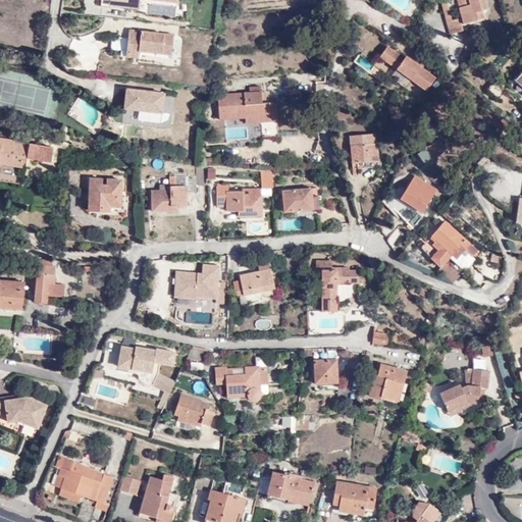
[(452,25),(445,27),(448,39),(463,35),(461,29),(483,23),(482,16),(487,14),(483,0),(454,0),(455,0),(461,23),(452,25)]
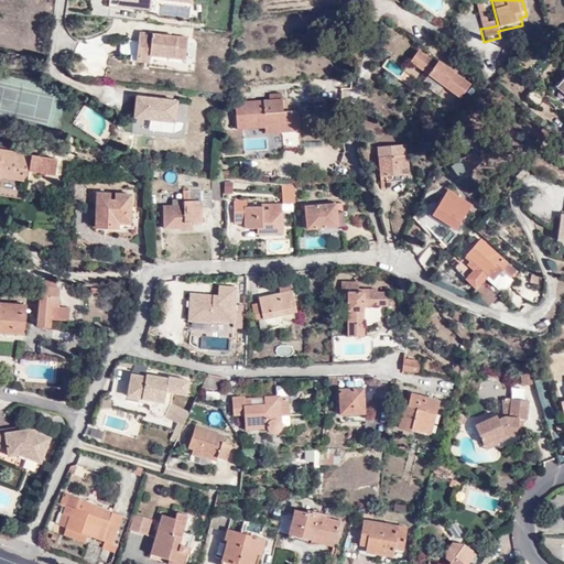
[(475,7),(480,29),(488,28),(481,6),(475,7)]
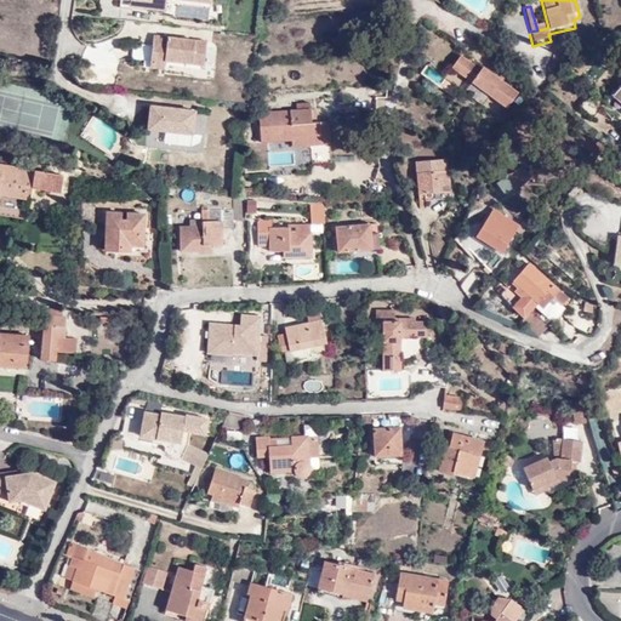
[(208,36),(154,30),(151,63),(165,64),(165,57),(204,61),(208,36)]
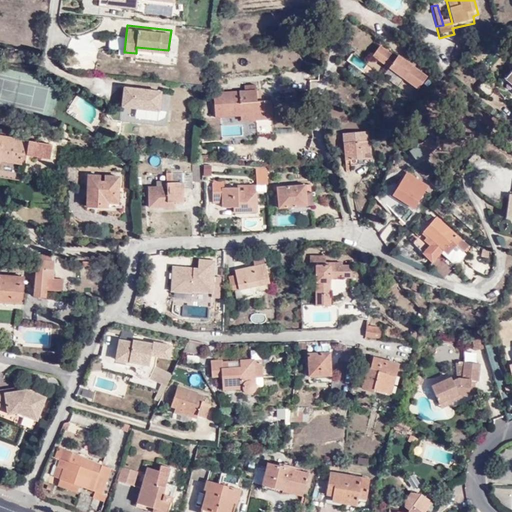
[(116,36),(115,48),(123,49),(125,37),(116,36)]
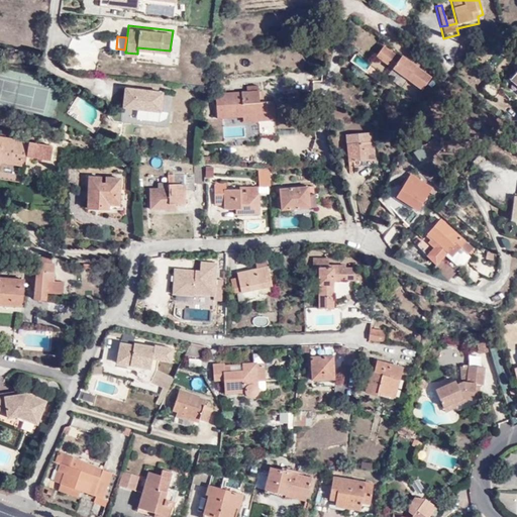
[(374,60),(387,69),(397,56),(383,46),(374,60)]
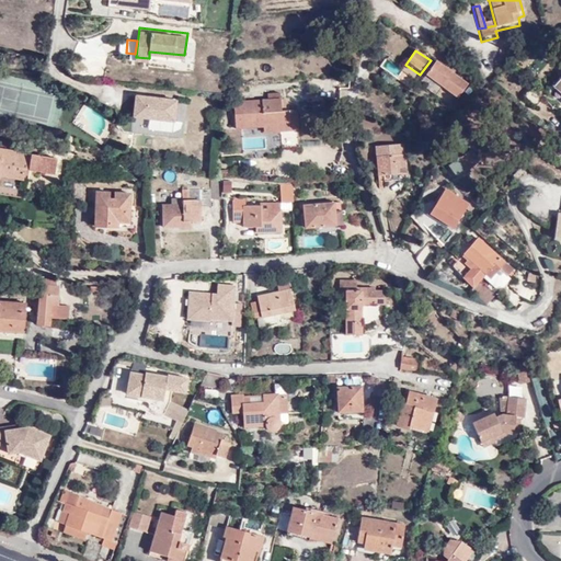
[(396,77),(400,69),(385,59),(380,67),(396,77)]
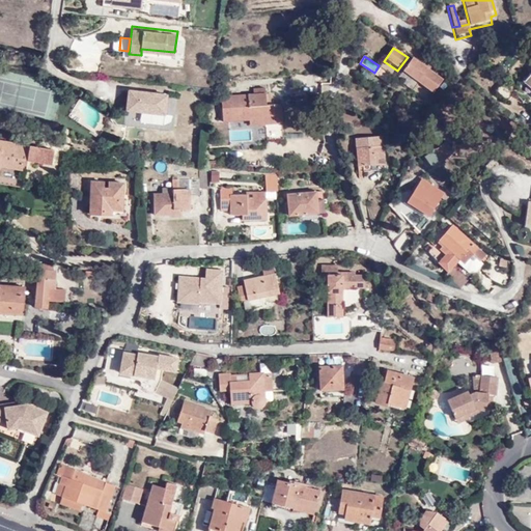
[(400,76),(434,94),(443,77),(410,59),(400,76)]
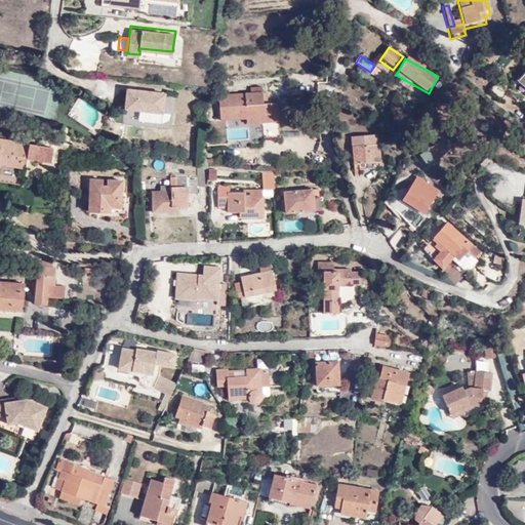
[(503,94),(510,88),(498,78),(491,85),(503,94)]
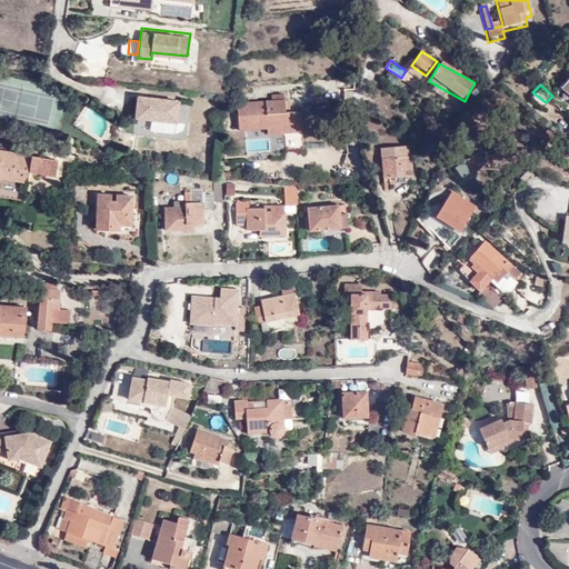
[(446,91),(442,98),(451,103),(456,97),(446,91)]
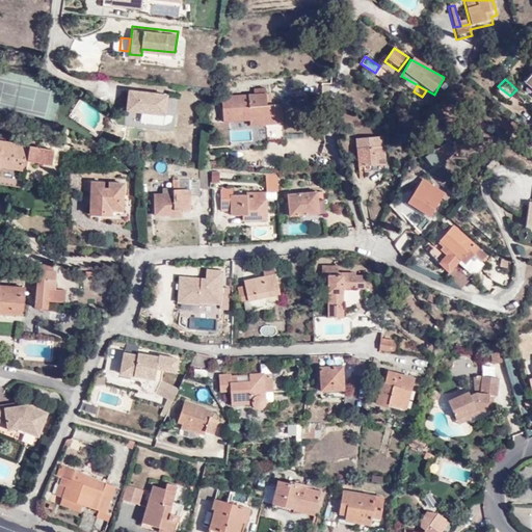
[(268,141),(286,139),(283,103),(270,103),(268,87),(256,87),(256,94),(233,95),(234,100),(224,100),(225,122),(251,120),(253,126),(267,125),(268,141)]
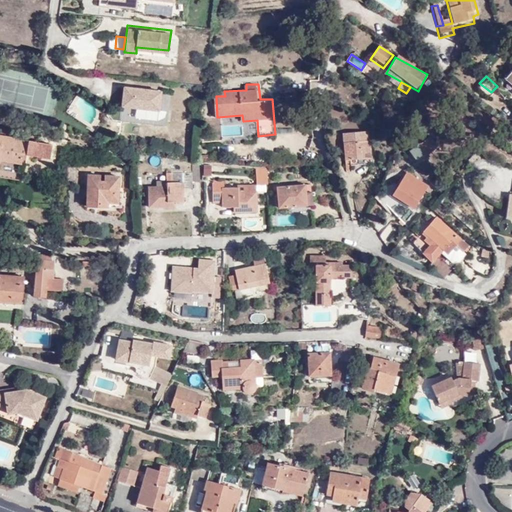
[(124,87),(120,121),(163,126),(165,126),(166,125),(167,123),(168,121),(170,96),(170,95),(169,94),(167,93),(166,92),(124,87)]
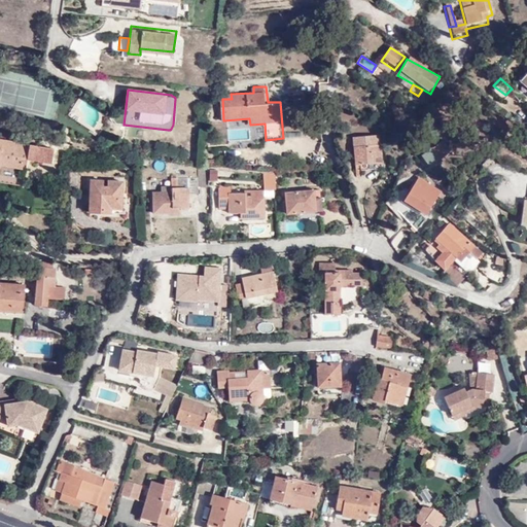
[(0,163),(25,167),(27,159),(51,165),(54,147),(0,137),(0,163)]
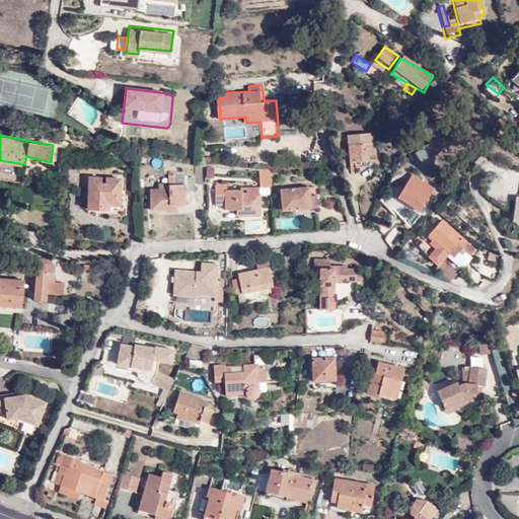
[(441,147),(432,137),(414,152),(423,162),(441,147)]
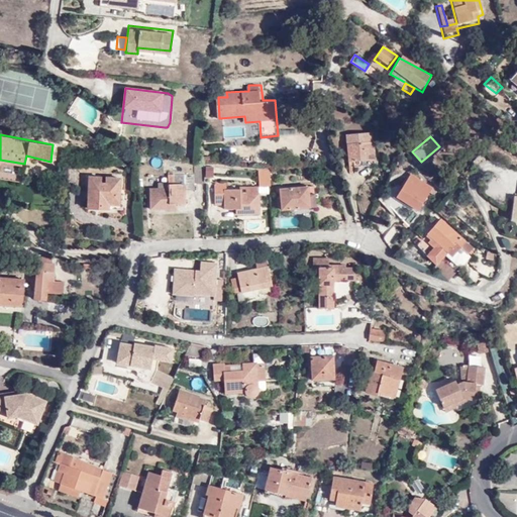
[(376,167),(376,149),(348,150),(349,162),(354,162),(355,167),(376,167)]
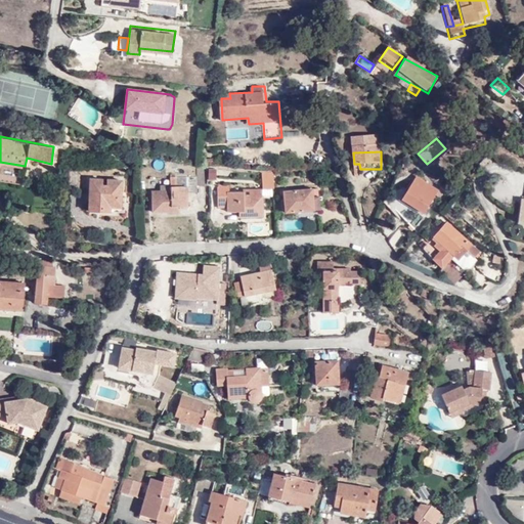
[(25,166),(0,162),(0,177),(23,182),(25,166)]
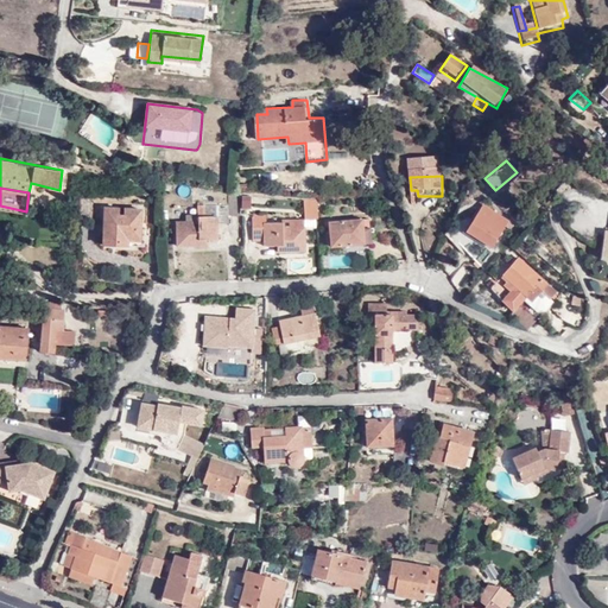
[(238,194),(226,191),(227,203),(226,216),(238,216),(238,209),(238,194)]
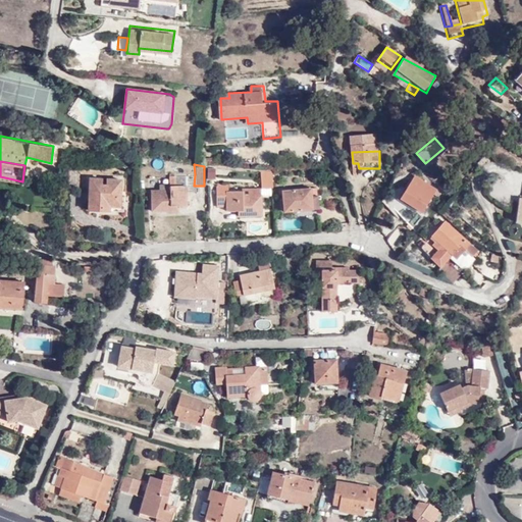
[(216,167),(204,166),(204,179),(216,178),(216,167)]
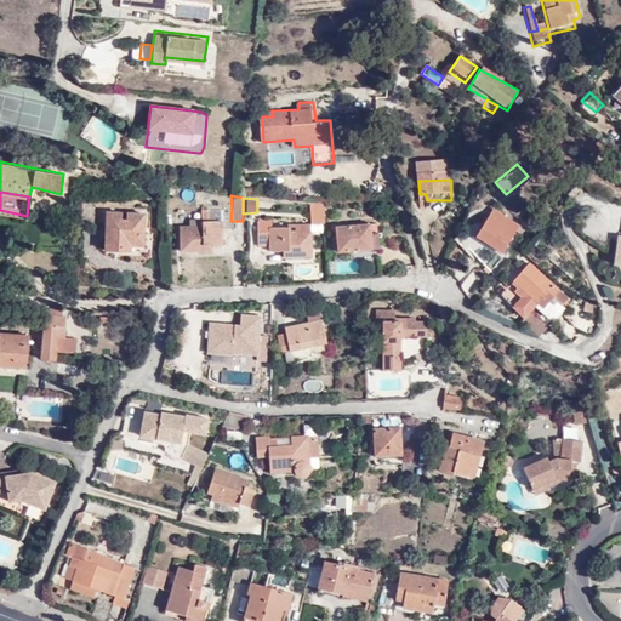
[(231,221),(232,208),(205,208),(205,222),(201,222),(200,227),(180,228),(181,254),(201,254),(201,246),(220,246),(220,227),(231,227),(231,221)]
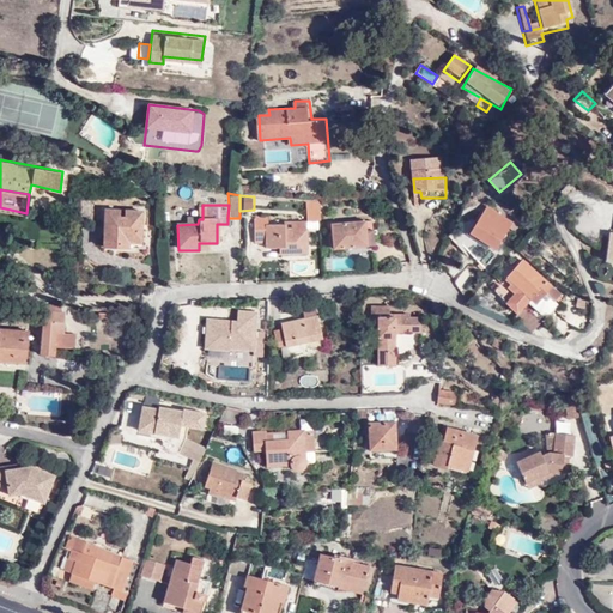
[(304,222),(319,223),(319,205),(304,205),(304,222)]
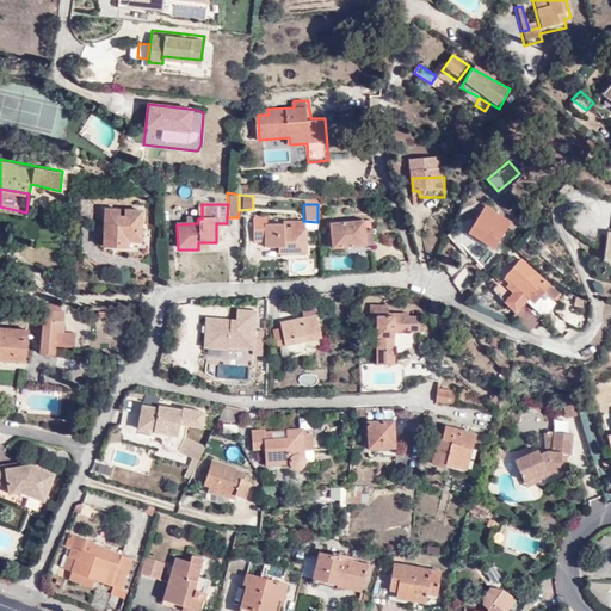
[(137,244),(141,210),(129,209),(127,215),(121,215),(122,209),(107,207),(102,246),(127,248),(127,242),(137,244)]
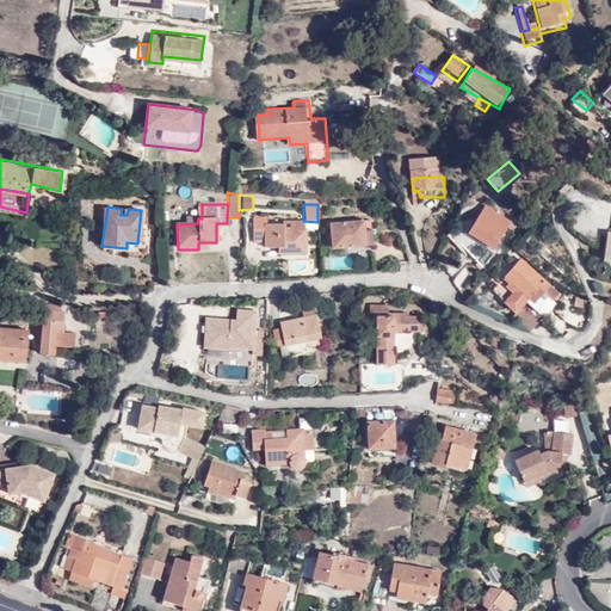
[(493,248),(510,222),(486,207),(469,232),(493,248)]
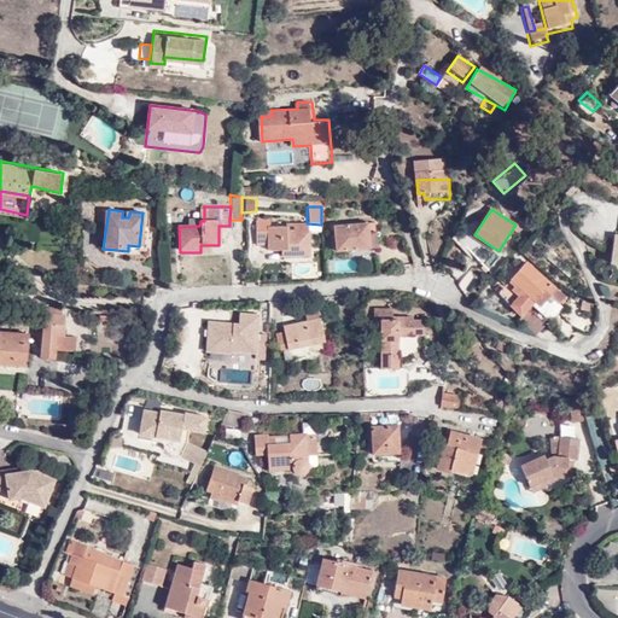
[(377,249),(377,232),(367,232),(367,222),(334,225),(336,250),(377,249)]
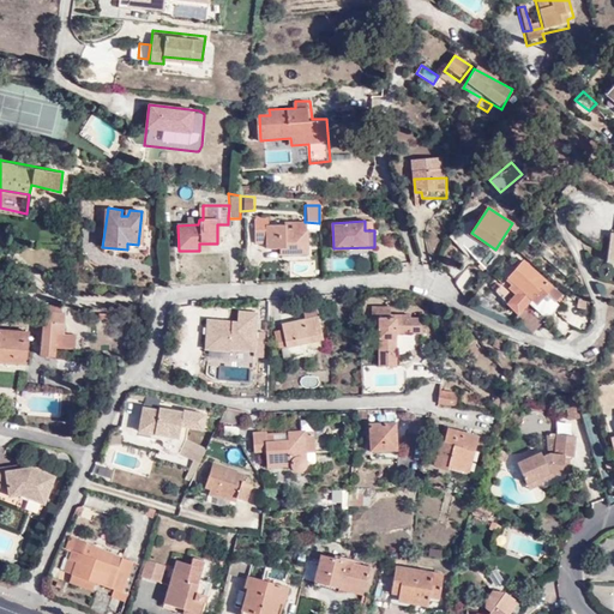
[(306,253),(306,230),(284,230),(284,226),(266,226),(253,226),(252,241),(264,242),(264,248),(283,248),(283,252),(306,253)]
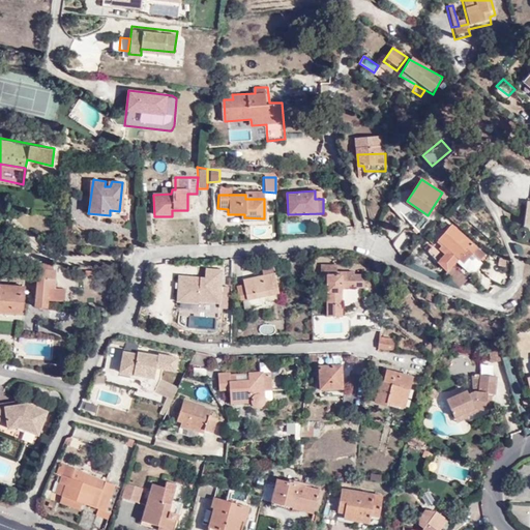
[(476,247),(450,226),(435,242),(441,247),(439,249),(444,254),(436,263),(446,271),(457,260),(462,265),(470,255),(478,262),(484,254),(476,247)]
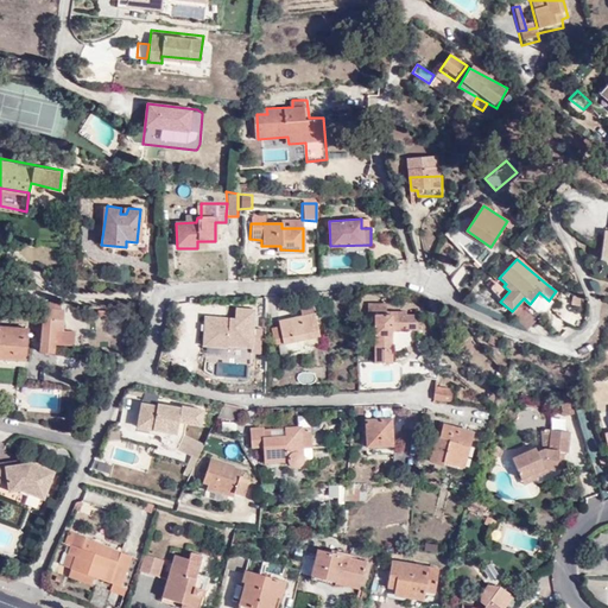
[(462,266),(450,279),(455,287),(469,272),(462,266)]
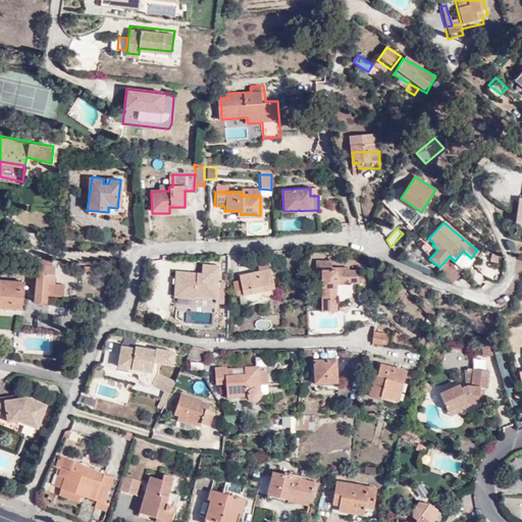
[(35,265),(35,271),(38,272),(38,265),(49,266),(49,259),(36,257),(35,265)]
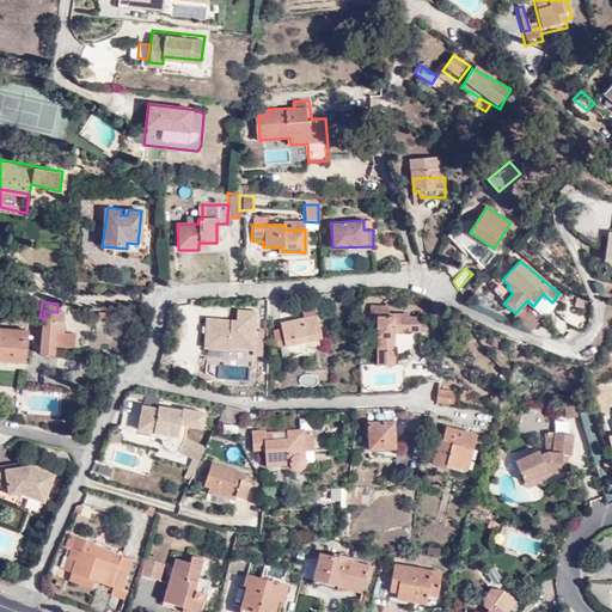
[(420,332),(421,317),(408,317),(408,313),(389,312),(387,305),(371,305),(371,317),(377,318),(375,363),(393,365),(395,330),(420,332)]
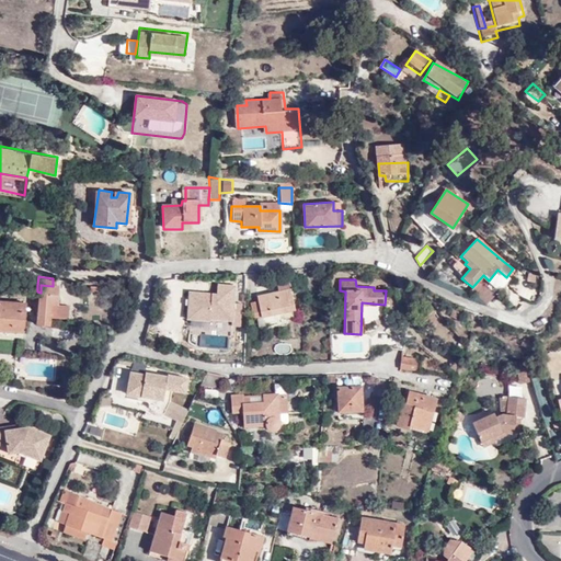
[(293,311),(288,282),(281,282),(282,292),(255,295),(255,302),(249,304),(251,317),(293,311)]
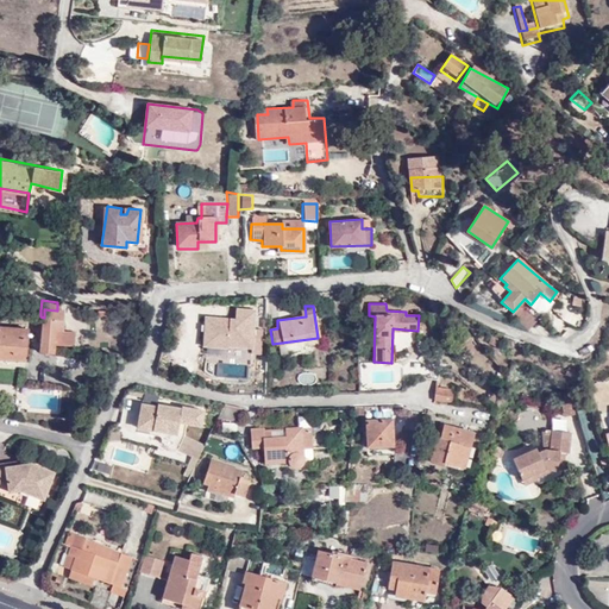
[(206,340),(219,341),(239,344),(239,346),(249,347),(248,353),(257,355),(259,330),(250,327),(252,311),(224,308),(223,319),(203,316),(202,325),(207,326),(206,340)]
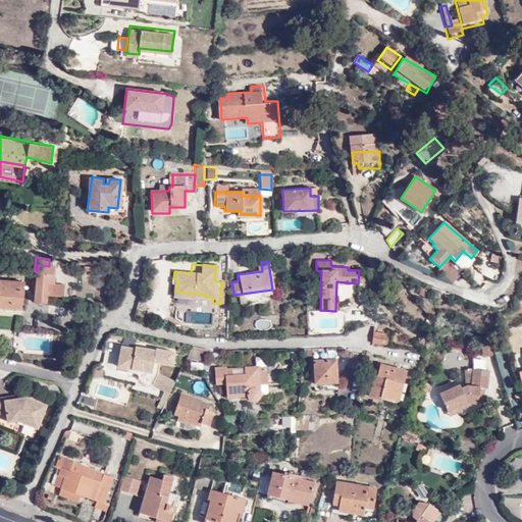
[(485,280),(479,264),(461,271),(465,281),(476,277),(478,282),(485,280)]
